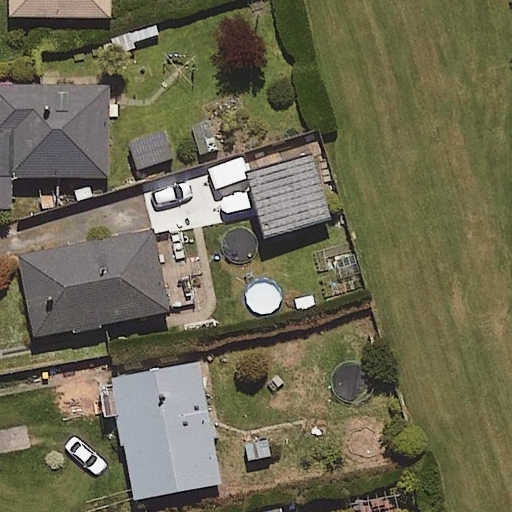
[(110,0),(6,0),(7,17),(111,15),(110,0)]
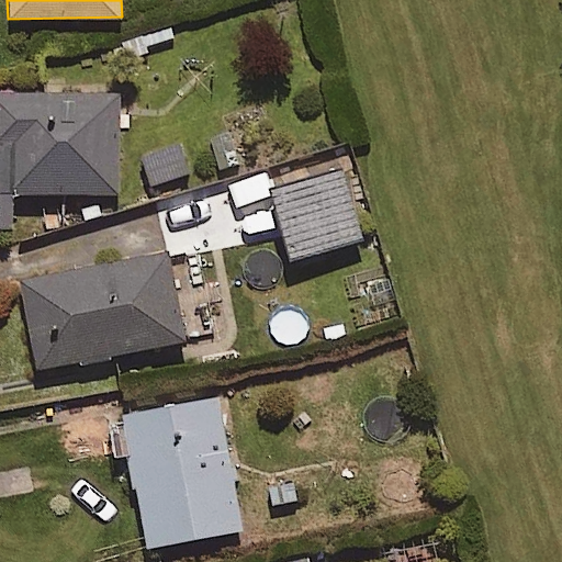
[(116,91),(0,93),(0,225),(12,226),(11,193),(119,190),(116,91)]
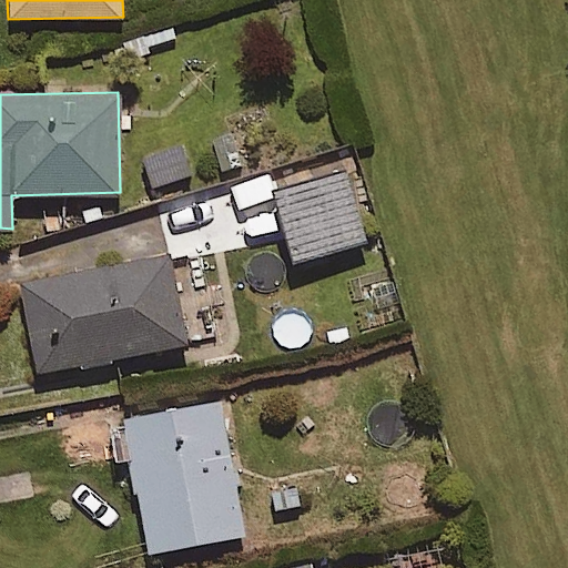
[(189,176),(183,146),(140,155),(145,185),(189,176)]
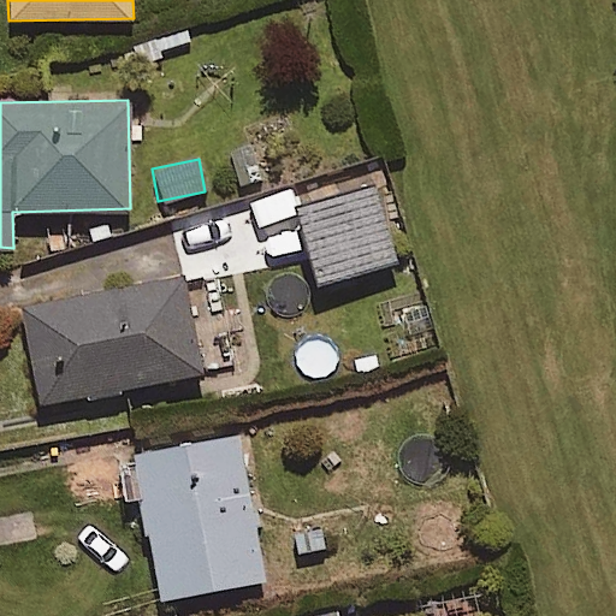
[(203,371),(184,276),(21,309),(40,404),(203,371)]
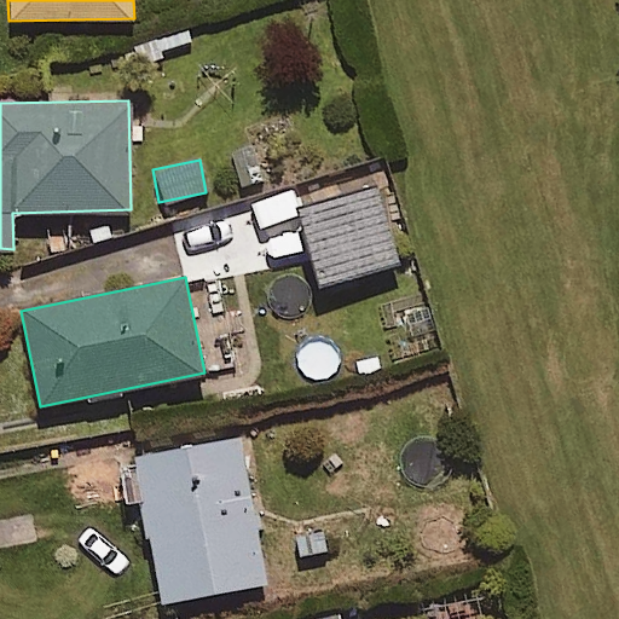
[(341,368),(336,323),(276,330),(281,375),(341,368)]
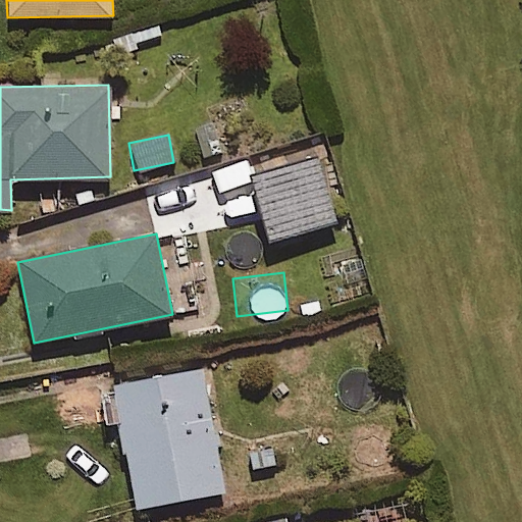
[(224,490),(202,368),(113,384),(137,508),(224,490)]
